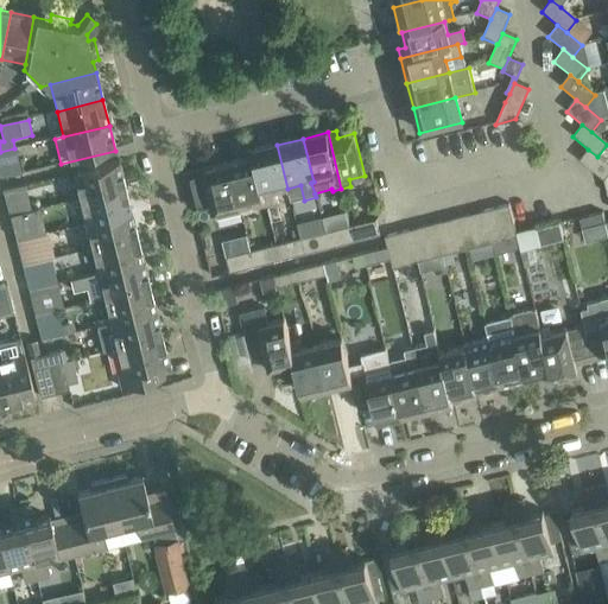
[(252,151),(267,209),(277,207),(273,194),(278,192),(287,189),(277,145),(252,151)]
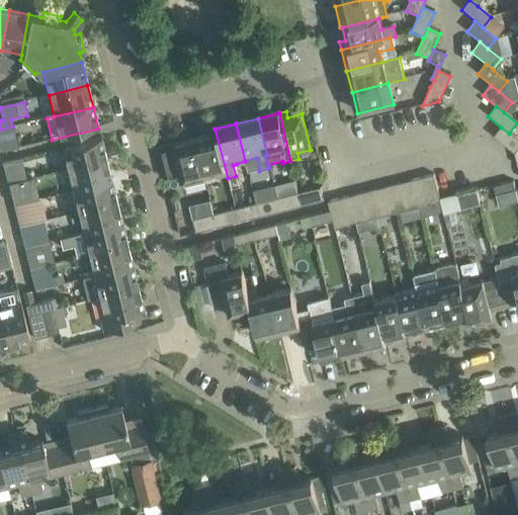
[(12,126),(0,130),(0,139),(15,136),(12,126)]
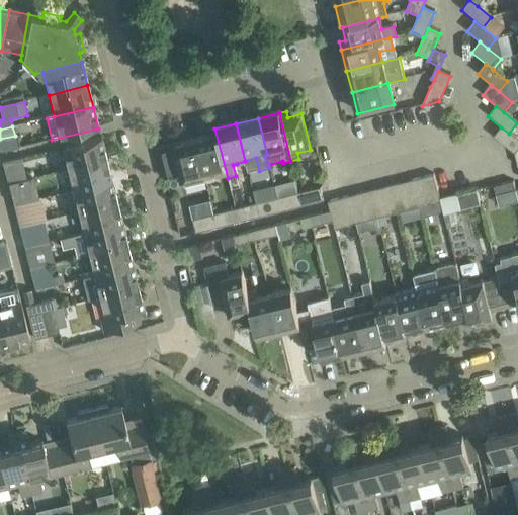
[(514,155),(517,150),(517,140),(509,134),(501,127),(493,138),(514,155)]
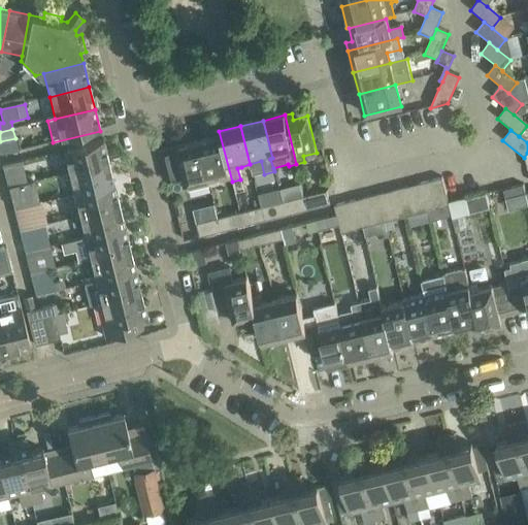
[(223,184),(232,182),(219,131),(210,133),(212,139),(198,143),(207,181),(221,176),(223,184)]
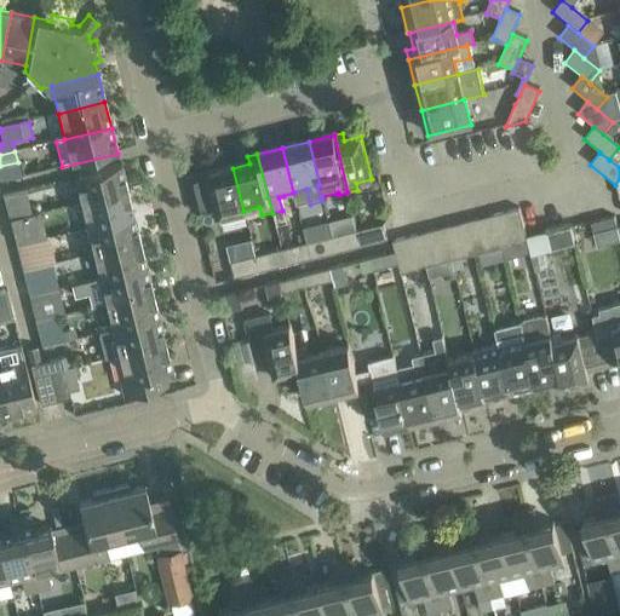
[(80,203),(127,193),(121,167),(74,178),(80,203)]
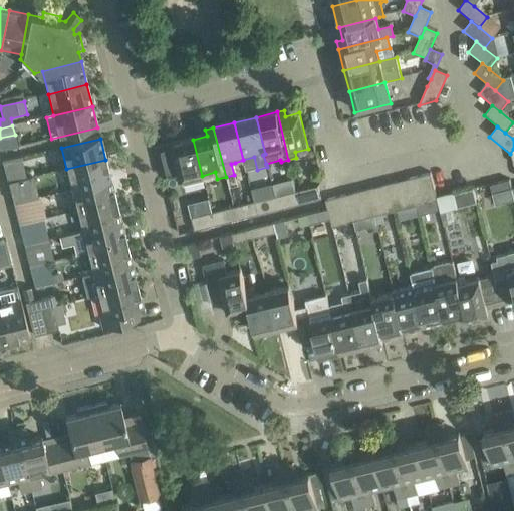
[(172,145),(157,149),(165,180),(180,176),(180,178),(181,181),(183,180),(184,187),(204,182),(202,176),(193,140),(172,145)]
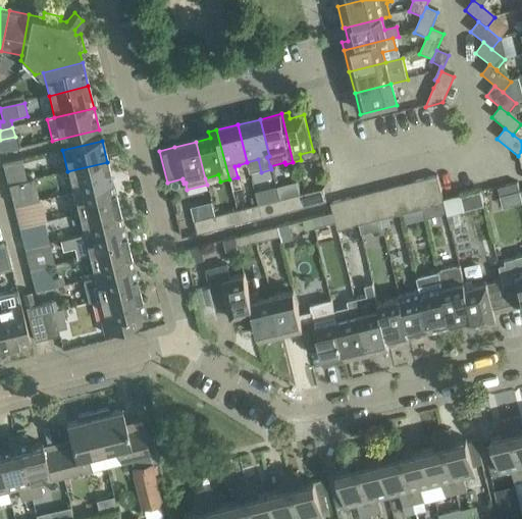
[(20,160),(3,165),(6,173),(22,169),(20,160)]
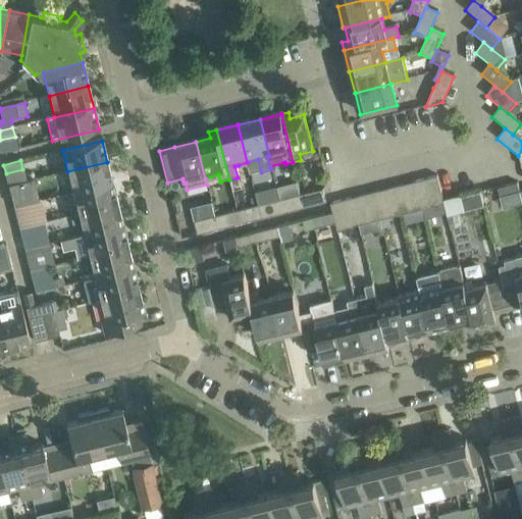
[(112,184),(107,162),(67,171),(73,194),(112,184)]
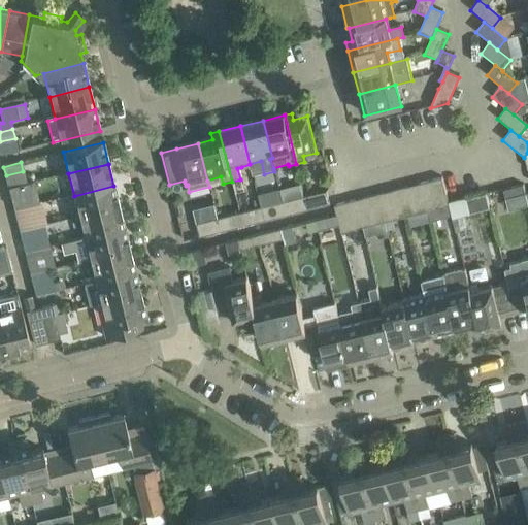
[(441,179),(430,183),(437,210),(428,212),(430,223),(452,218),(441,179)]
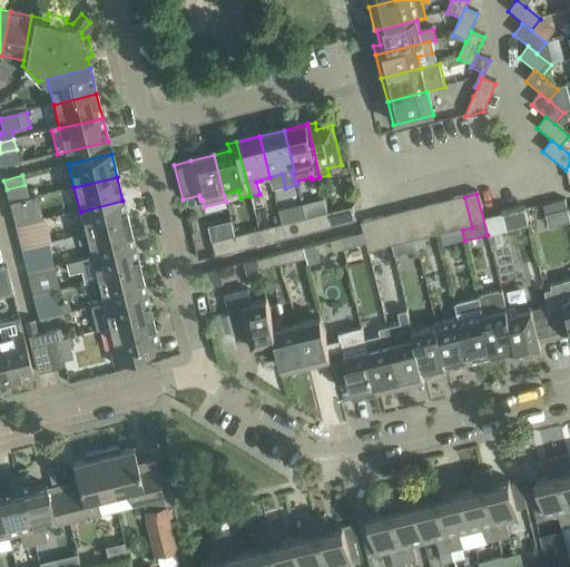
[(29,198),(10,204),(13,217),(16,227),(35,223),(41,221),(36,197),(29,198)]
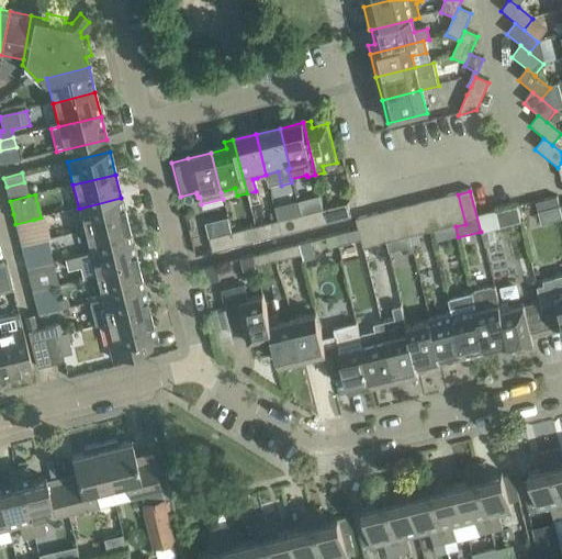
[(452,227),(456,226),(465,224),(458,194),(445,197),(452,227)]
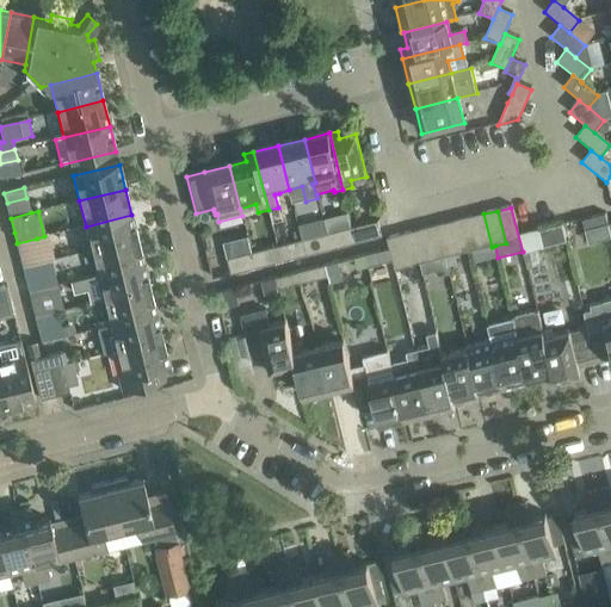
[(479,251),(492,247),(483,214),(470,218),(479,251)]
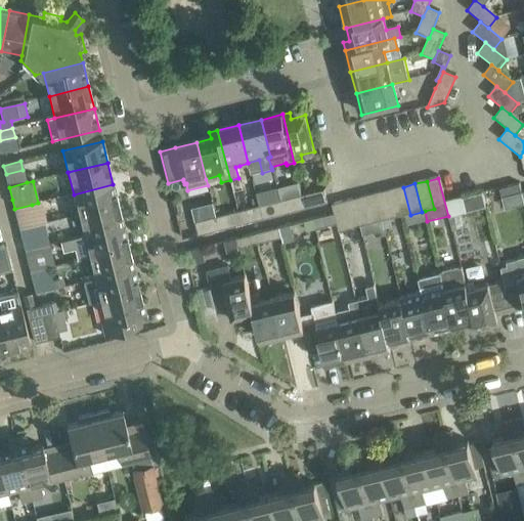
[(74,194),(79,216),(119,206),(113,184),(74,194)]
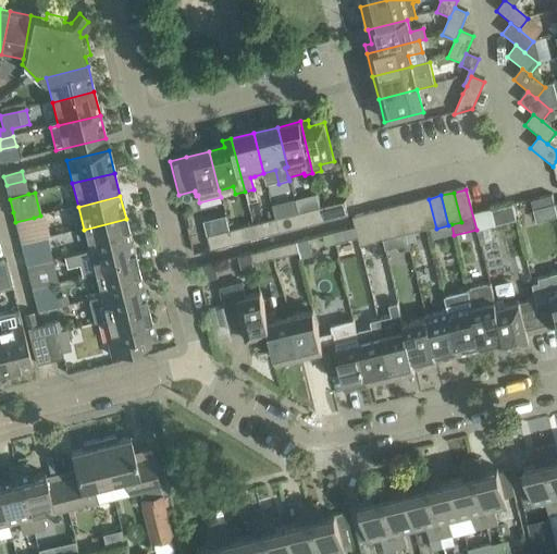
[(533,211),(554,206),(552,197),(531,202),(533,211)]
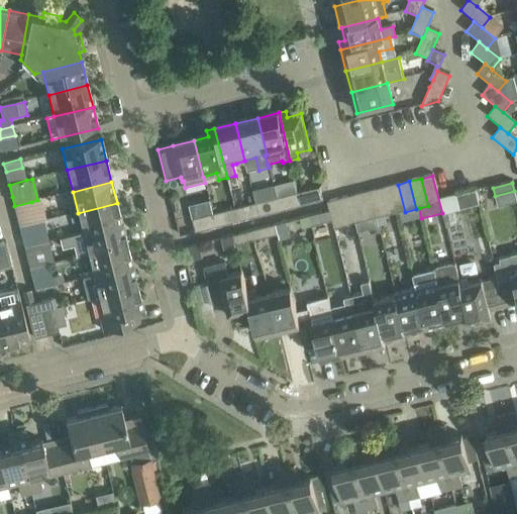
[(398,185),(386,187),(393,215),(405,212),(398,185)]
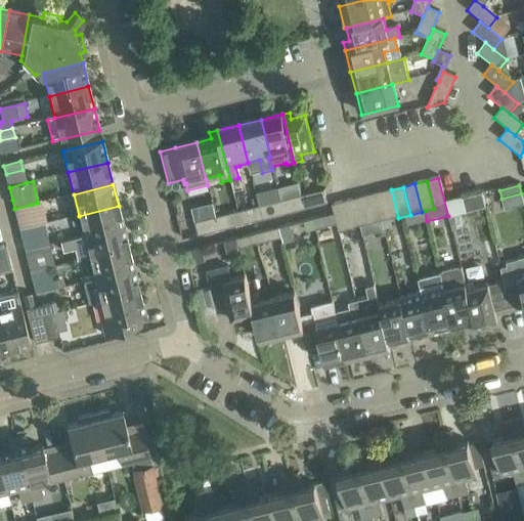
[(398,218),(391,189),(380,192),(387,221),(398,218)]
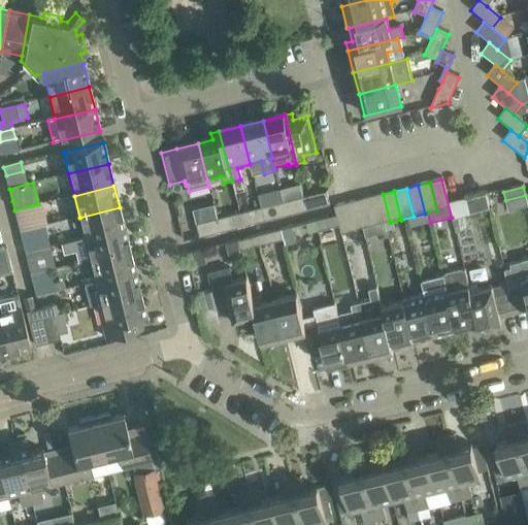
[(298,199),(301,212),(330,205),(326,192),(298,199)]
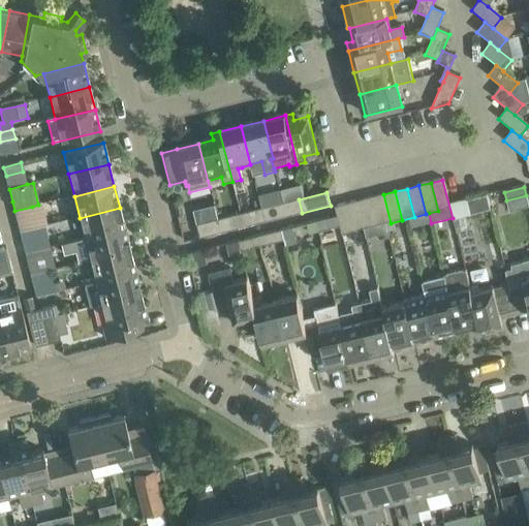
[(383,194),(370,198),(377,226),(386,224),(391,223),(383,194)]
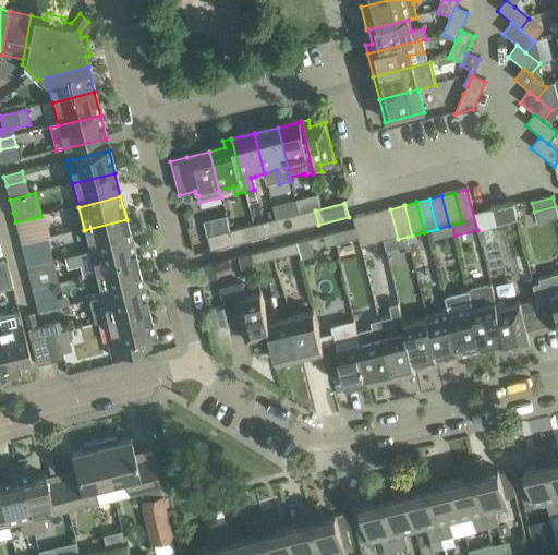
[(517,222),(512,208),(475,217),(478,231),(496,227),(496,228),(517,222)]
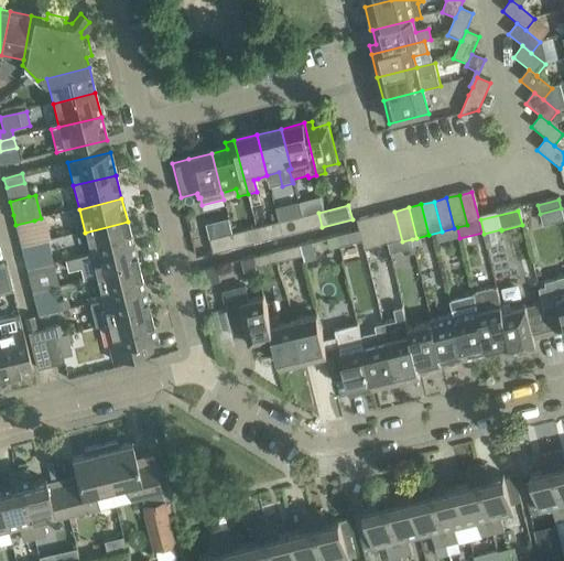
[(390,245),(388,245),(390,254),(414,247),(412,239),(402,241),(394,212),(382,214),(390,245)]
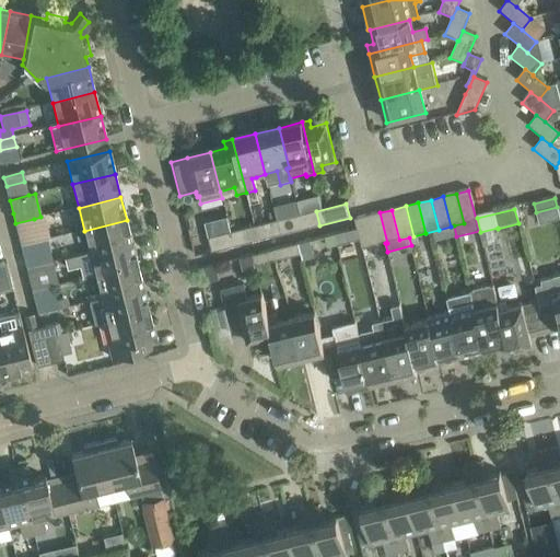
[(296,217),(300,231),(319,225),(316,211),(296,217)]
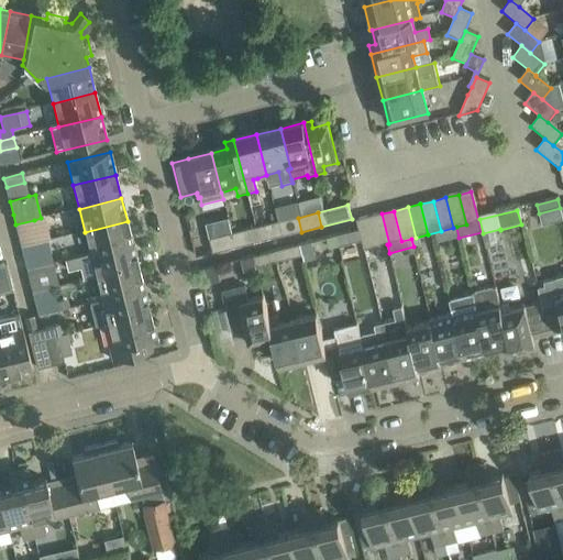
[(382,213),(368,218),(376,248),(387,244),(389,244),(382,213)]
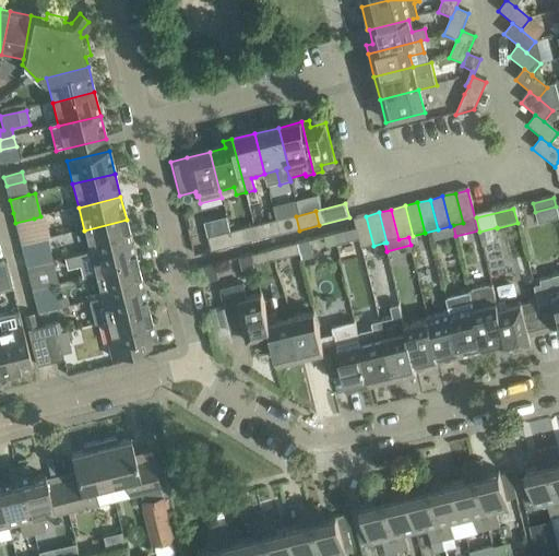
[(34,219),(15,223),(18,232),(21,246),(45,239),(47,239),(42,216),(40,216),(34,219)]
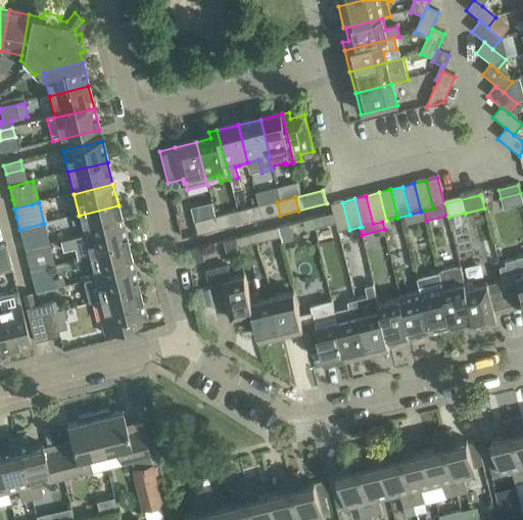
[(277,202),(258,206),(262,220),(280,216),(277,202)]
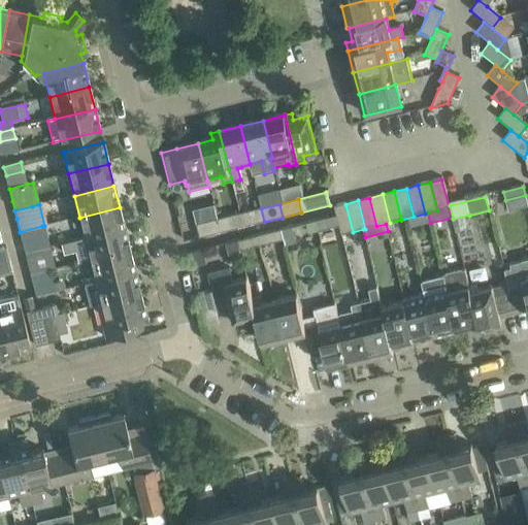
[(365,237),(363,229),(353,232),(345,204),(334,206),(336,217),(339,227),(341,235),(342,234),(343,242),(365,237)]
